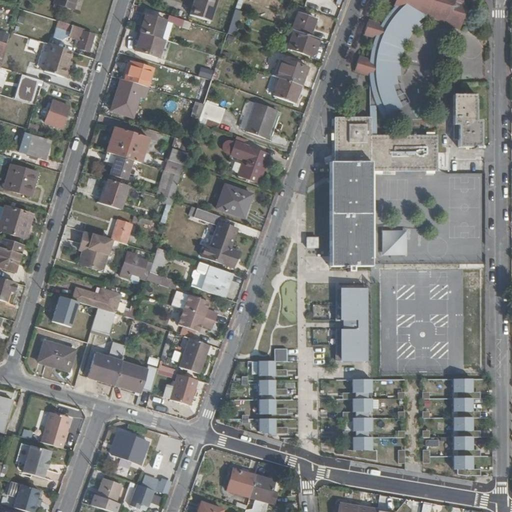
[(72,10),(75,0),(53,0),(53,3),(72,10)]
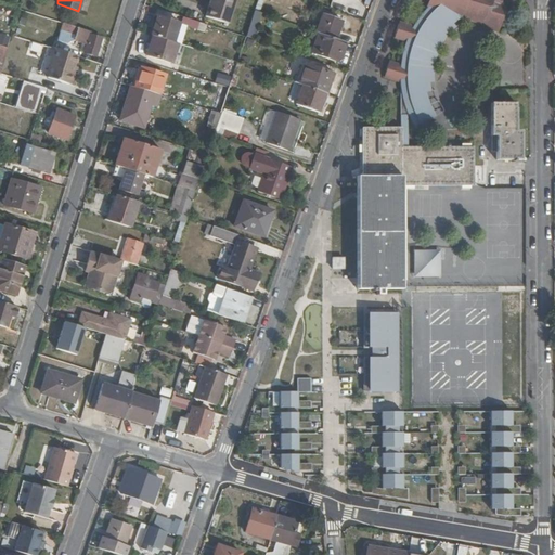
[(228,23),(235,0),(209,0),(205,15),(228,23)]
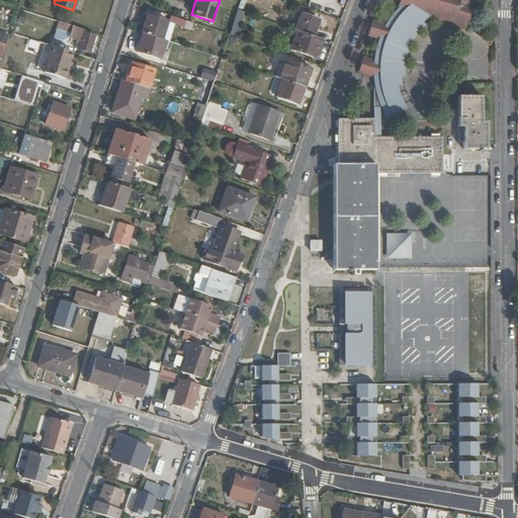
[(404,60),(401,60),(406,42),(409,44),(414,27),(419,28),(420,24),(422,18),(428,15),(452,23),(451,25),(465,30),(472,7),(466,5),(467,0),(399,0),(401,0),(399,6),(401,7),(395,11),(387,19),(374,15),(370,28),(381,31),(378,41),(375,54),(365,51),(361,63),(374,68),(374,119),(374,137),(379,137),(379,106),(379,72),(396,78),(396,77),(398,78),(404,60)]
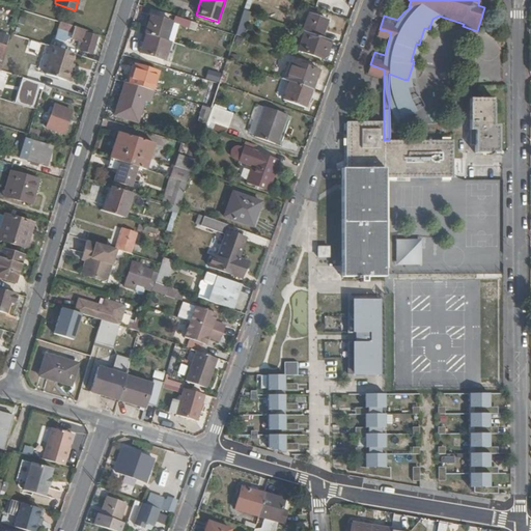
[(320,37),(327,20),(309,12),(303,31),(304,31),(320,37)]
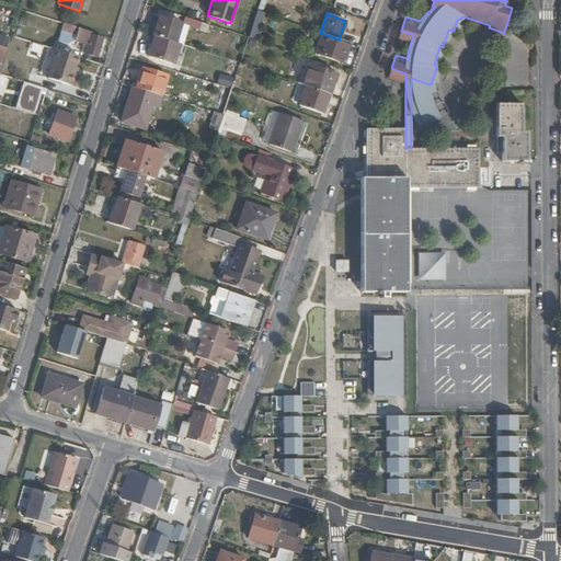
[(181,23),(159,15),(152,35),(174,43),(181,23)]
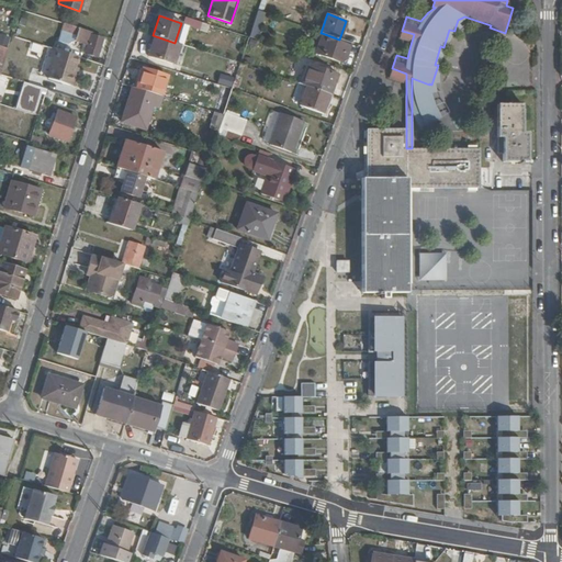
[(199,30),(202,22),(184,17),(182,24),(188,25),(199,30)]
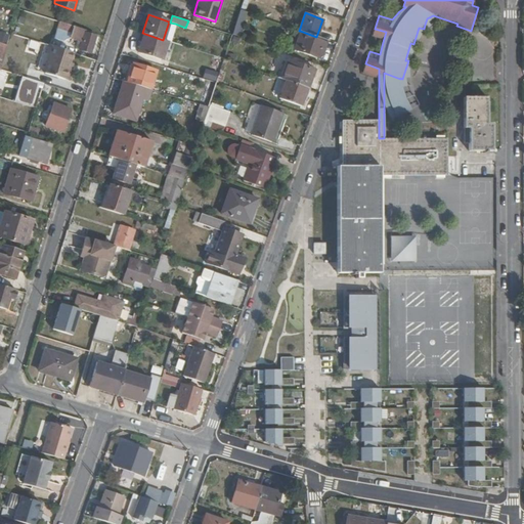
[(88,33),(89,31),(59,22),(54,39),(63,41),(70,38),(80,41),(82,42),(80,50),(90,53),(96,36),(88,33)]
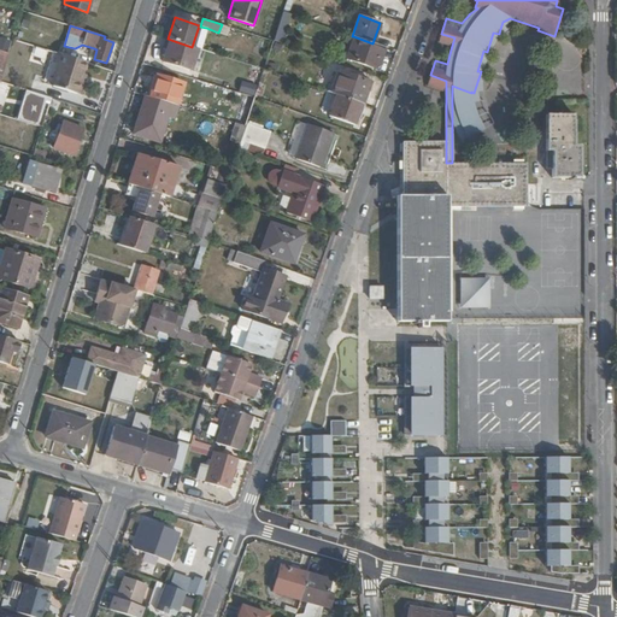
[(200,50),(206,28),(200,27),(199,25),(192,47),(198,48),(200,50)]
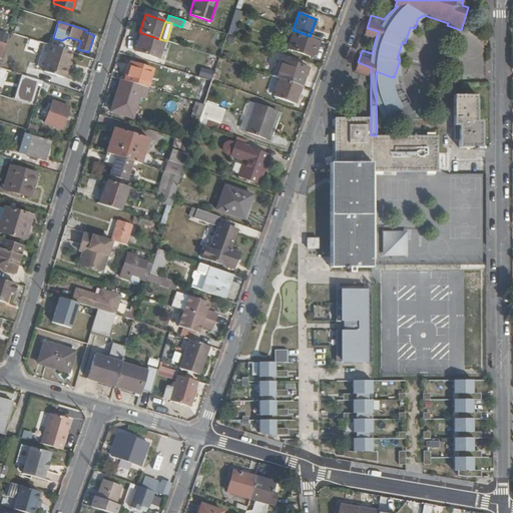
[(397,97),(394,90),(392,84),(397,84),(397,79),(397,74),(397,72),(399,72),(400,61),(403,52),(405,44),(409,38),(414,31),(419,25),(416,24),(415,28),(410,27),(405,43),(402,42),(397,59),(400,59),(394,77),(392,76),(392,77),(376,71),(376,105),(384,117),(402,106),(397,97)]
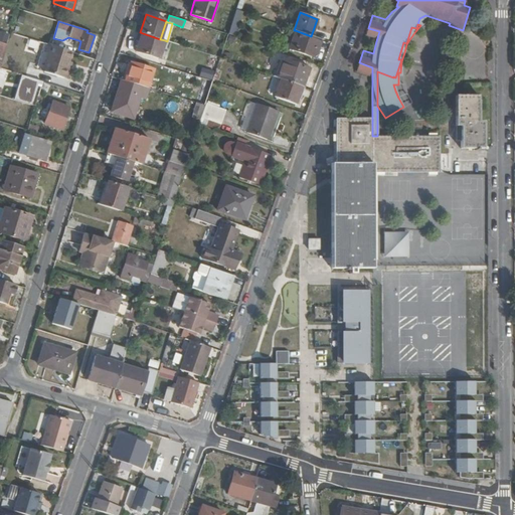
[(314,57),(321,39),(311,36),(295,30),(289,48),(314,57)]
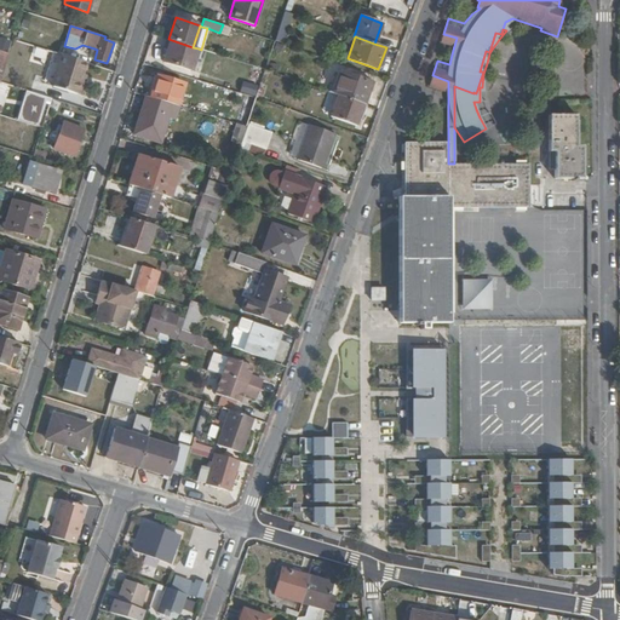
[(193,70),(199,49),(193,47),(168,39),(166,39),(164,49),(167,50),(162,62),(193,70)]
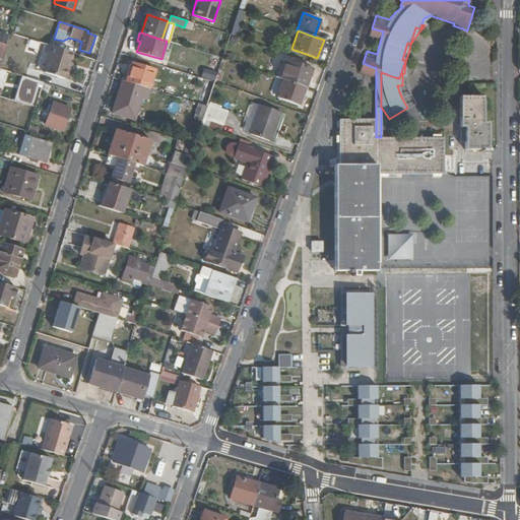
[(0,43),(7,46),(9,39),(2,37),(0,43)]
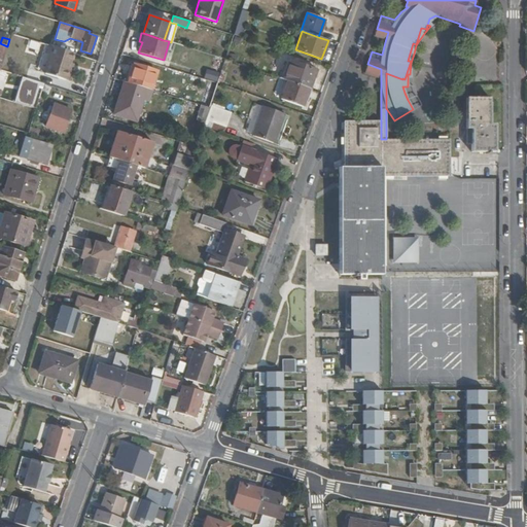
[(69,79),(77,53),(51,45),(43,72),(69,79)]
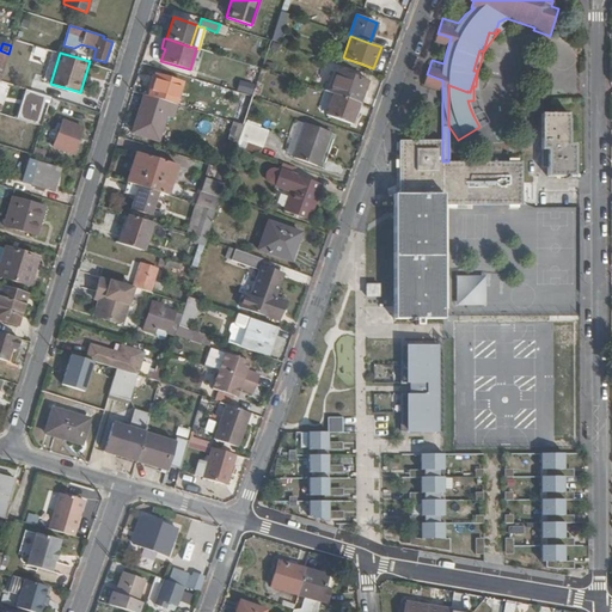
[(362,92),(366,81),(337,72),(329,92),(334,93),(359,103),(360,103),(363,93),(362,92)]
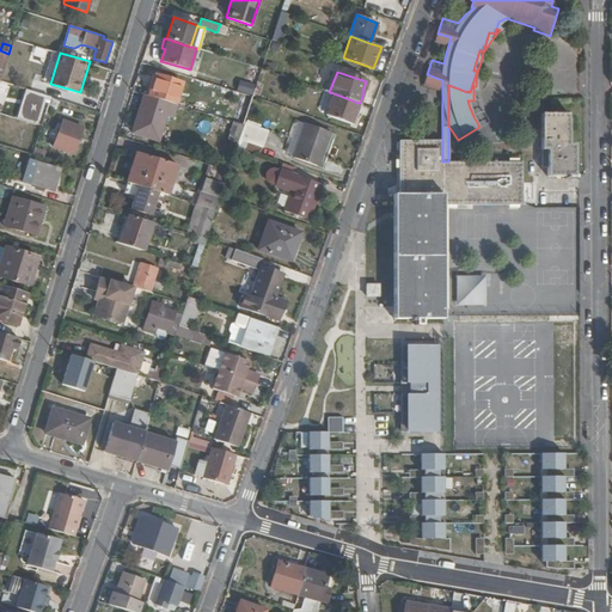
[(176,104),(183,83),(157,74),(153,86),(157,87),(154,98),(176,104)]
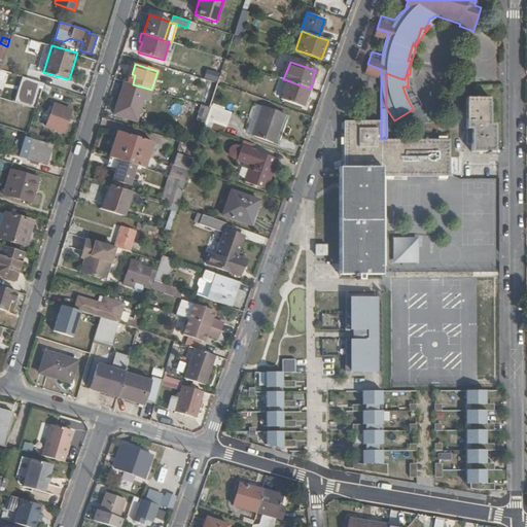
[(206,69),(204,78),(218,81),(220,72),(206,69)]
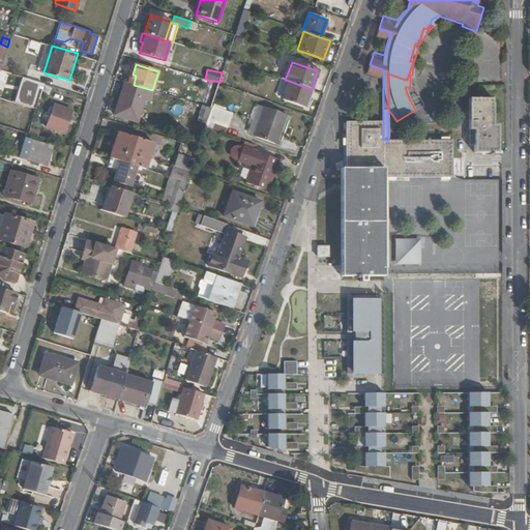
[(36,109),(43,84),(32,81),(24,106),(36,109)]
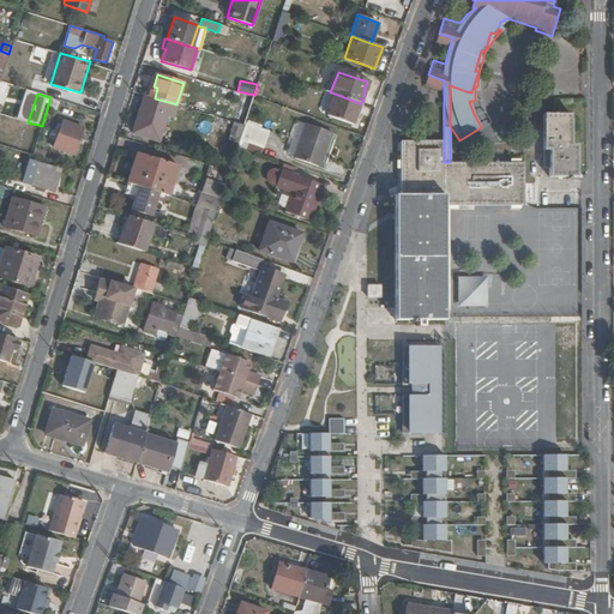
[(353,125),(360,103),(335,94),(326,115),(353,125)]
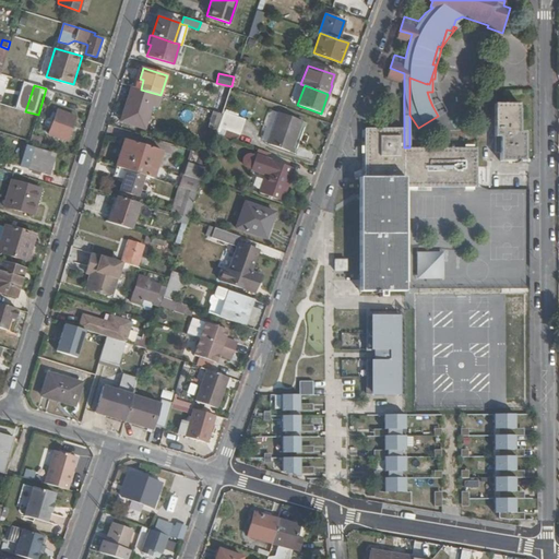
[(157,107),(162,96),(161,95),(141,90),(138,88),(134,87),(131,86),(120,121),(144,129),(153,105),(157,107)]
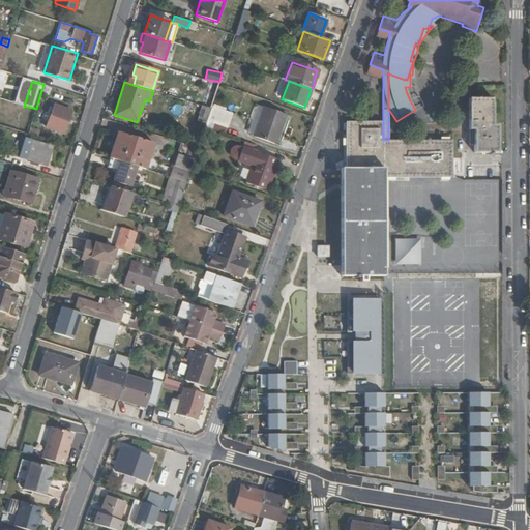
[(498,124),(493,124),(493,98),(469,97),(469,129),(474,129),(474,153),(498,153),(498,124)]
